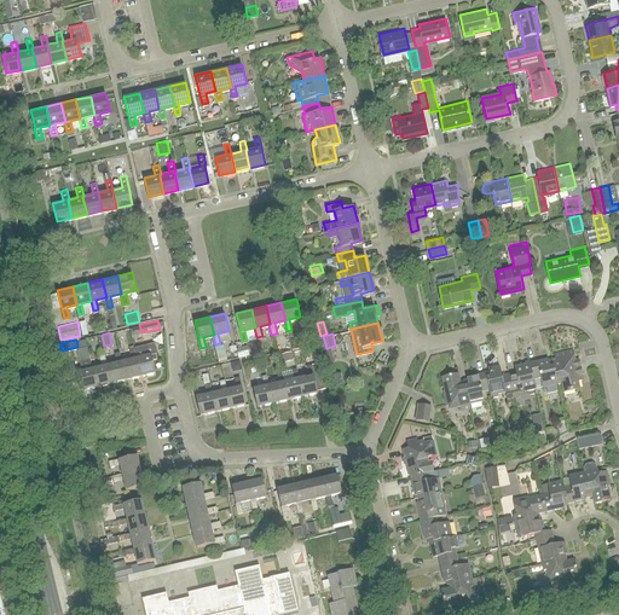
[(136,357),(140,375),(155,371),(151,354),(156,353),(154,342),(134,347),(137,357),(136,357)]
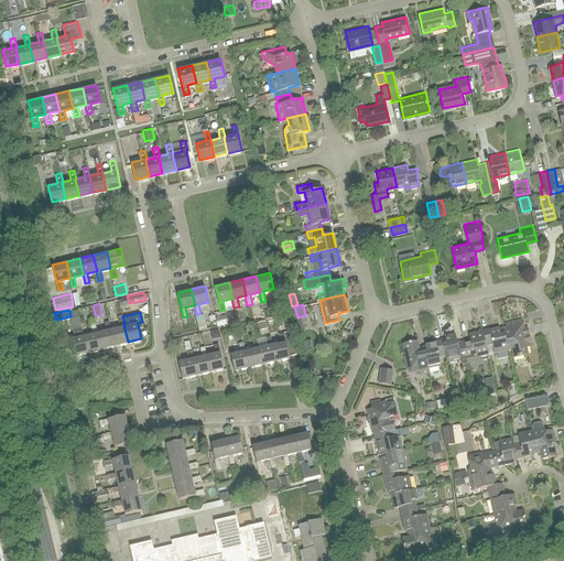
[(223,313),(215,315),(217,324),(225,322),(223,313)]
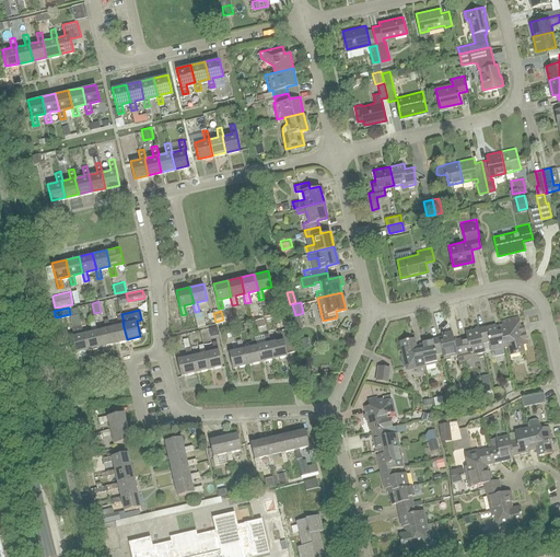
[(74,334),(69,335),(73,352),(86,349),(82,332),(84,332),(82,323),(79,313),(72,314),(74,325),(72,325),(74,334)]
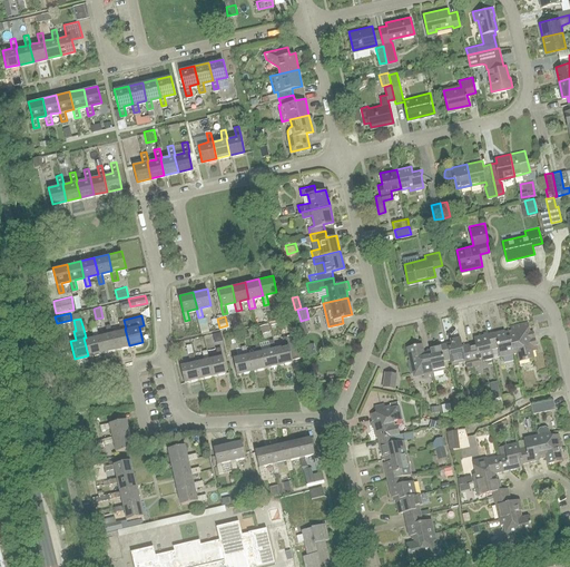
[(116,349),(129,345),(125,329),(126,329),(124,320),(119,321),(121,329),(112,331),(111,331),(116,349)]
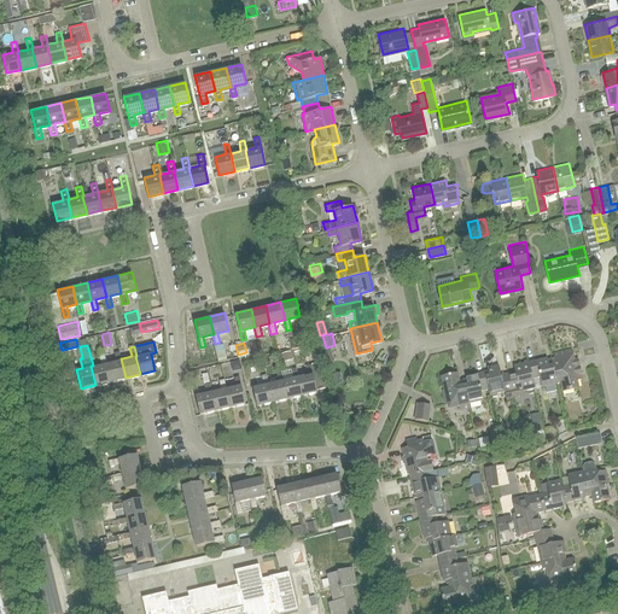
[(110,381),(126,378),(121,358),(122,358),(120,349),(115,350),(117,360),(108,362),(106,362),(110,381)]
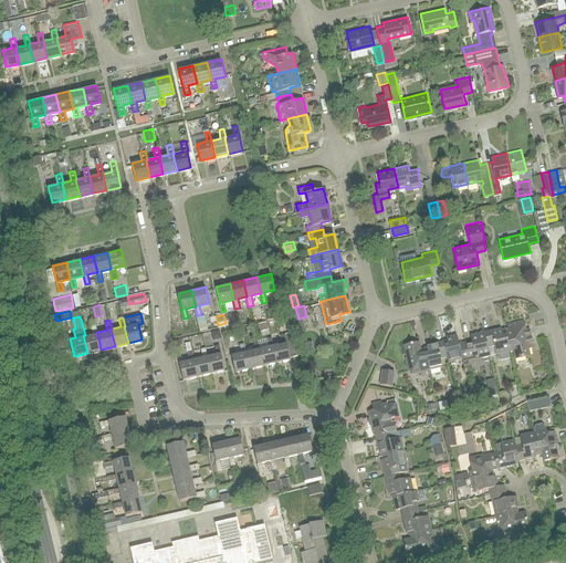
[(269,327),(266,320),(257,322),(259,330),(269,327)]
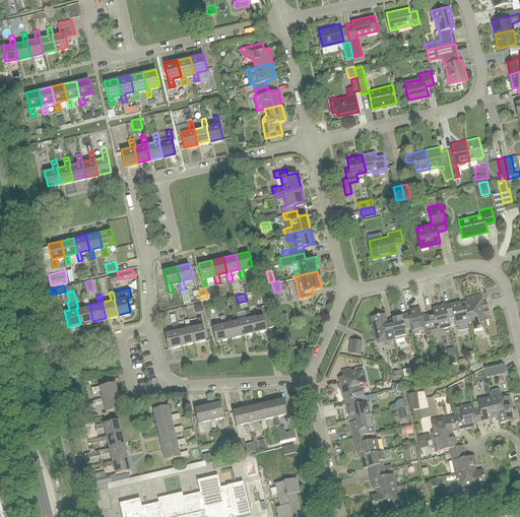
[(466,301),(464,302),(468,321),(471,320),(473,328),(488,325),(485,318),(491,317),(485,301),(482,302),(480,294),(465,298),(466,301)]
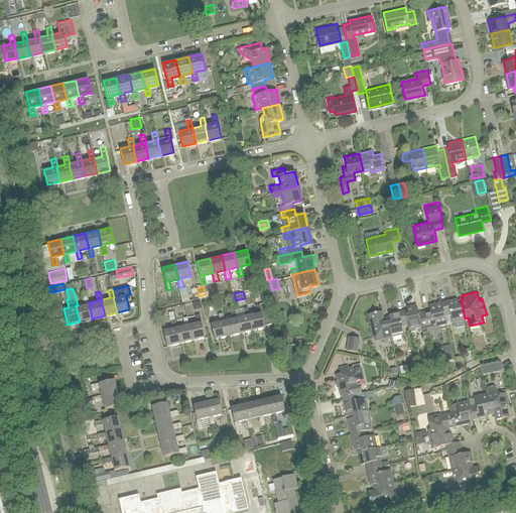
[(80,322),(92,318),(89,302),(90,302),(88,294),(84,295),(85,303),(78,305),(76,305),(80,322)]
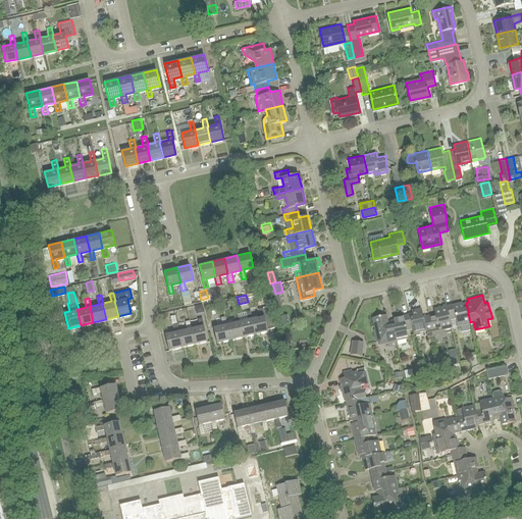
[(470,322),(466,303),(463,304),(462,301),(447,304),(447,302),(446,302),(450,318),(456,317),(458,325),(470,322)]
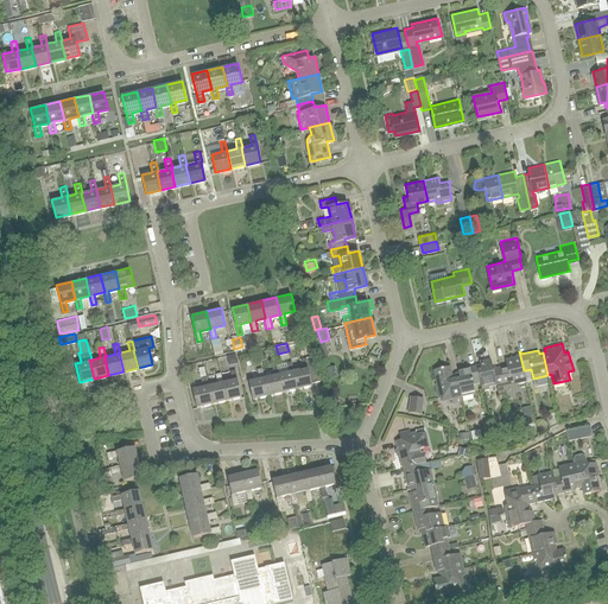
[(500,364),(505,389),(512,387),(511,380),(514,379),(515,382),(526,380),(524,370),(519,351),(515,353),(517,355),(505,357),(507,363),(500,364)]
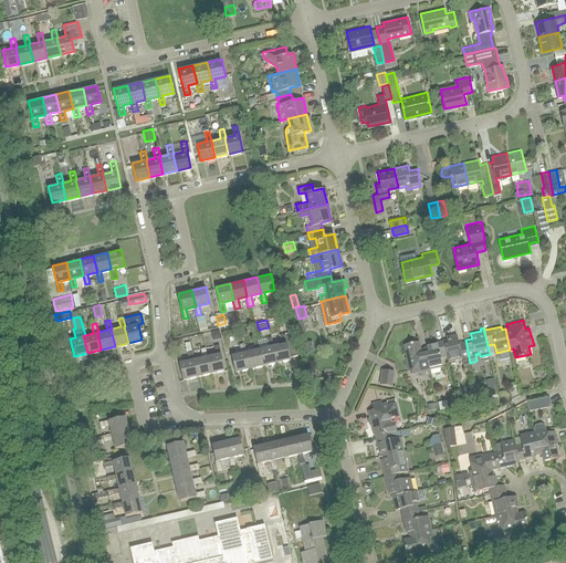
[(273,345),(276,361),(290,358),(286,342),(287,342),(285,332),(280,333),(282,343),(273,344),(273,345)]
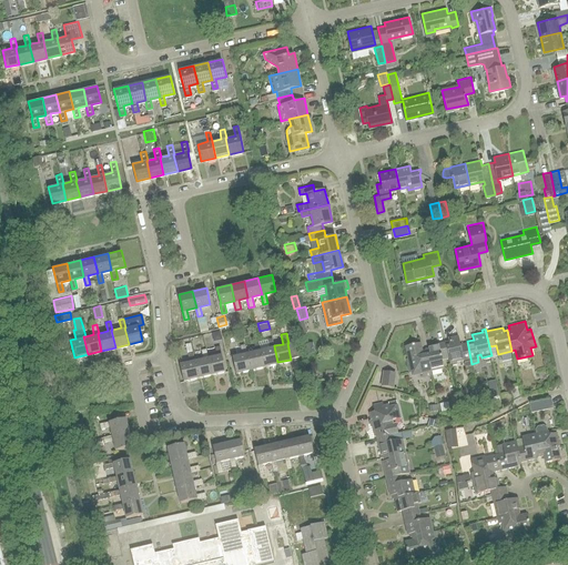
[(470,364),(472,364),(467,341),(460,343),(458,333),(447,336),(448,340),(445,340),(449,355),(448,355),(450,363),(457,362),(456,360),(464,357),(466,369),(472,367),(470,364)]
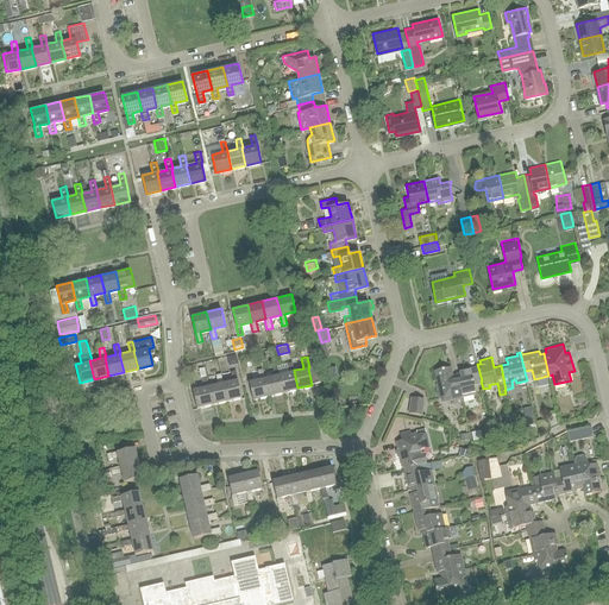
[(278,373),(283,391),(297,388),(294,371),(294,370),(292,360),(287,361),(289,371),(280,373),(278,373)]
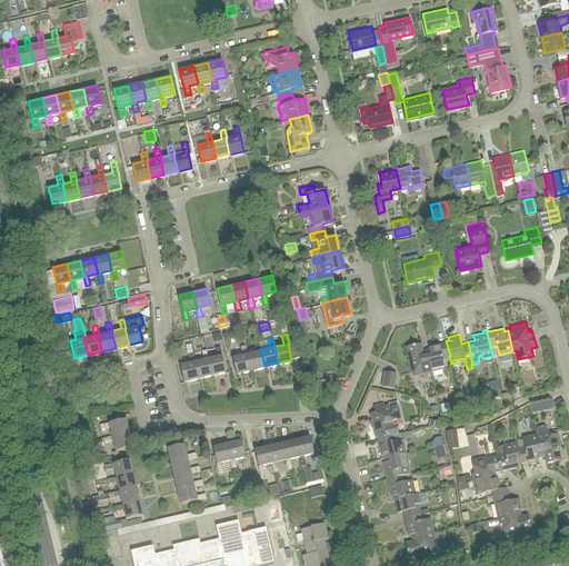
[(251,369),(265,366),(260,349),(261,349),(259,340),(255,341),(257,350),(247,353),(251,369)]
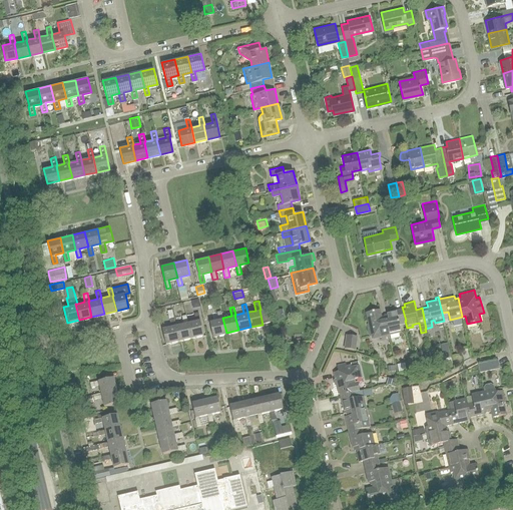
[(388,314),(384,315),(389,333),(401,331),(399,323),(405,321),(406,321),(402,307),(387,311),(388,314)]
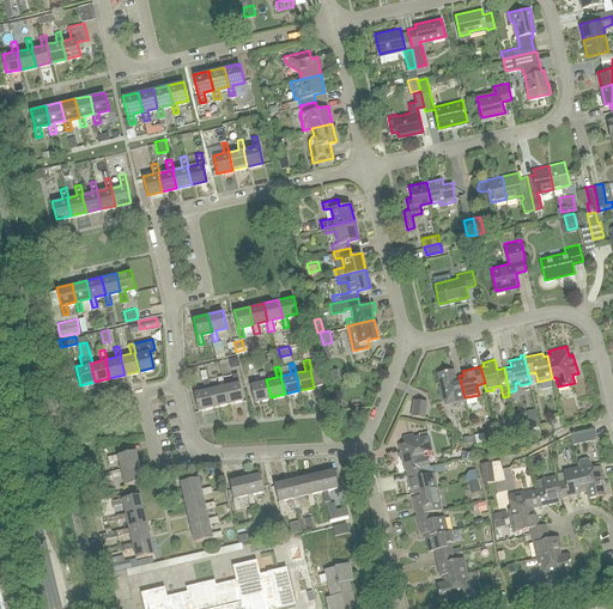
[(442,400),(443,399),(444,403),(455,401),(456,405),(466,402),(465,397),(459,376),(455,376),(454,367),(437,371),(439,384),(438,385),(442,400)]
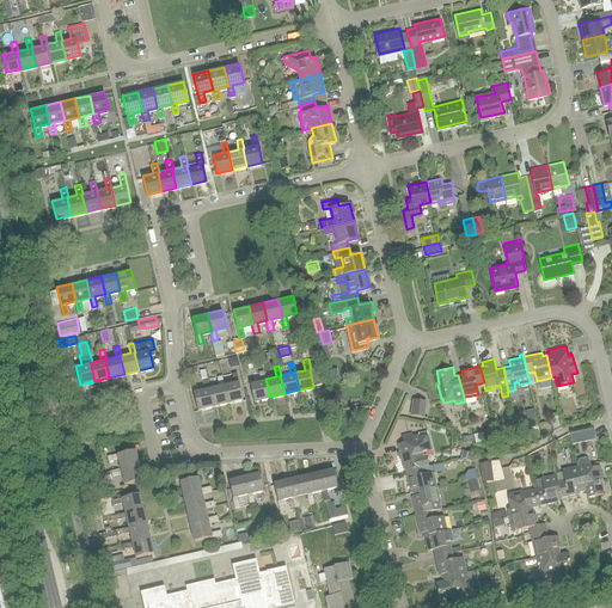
[(255,400),(270,397),(265,379),(264,369),(259,370),(262,380),(250,382),(255,400)]
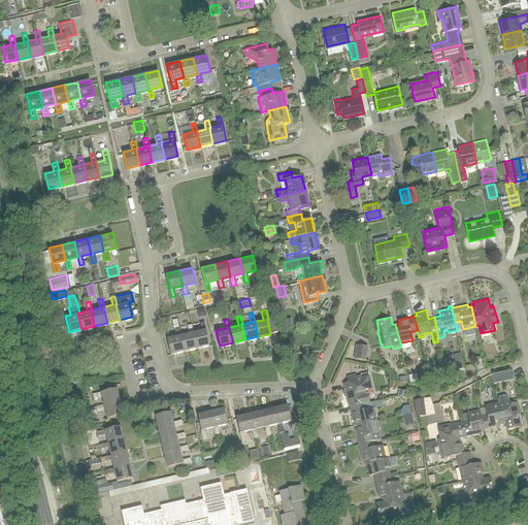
[(202,329),(194,331),(193,331),(197,347),(209,343),(205,328),(206,328),(204,320),(200,321),(202,329)]
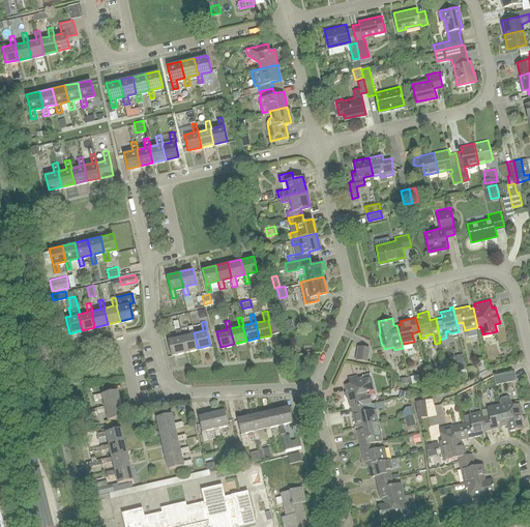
[(194,332),(195,332),(193,324),(187,325),(189,333),(182,334),(181,335),(184,351),(198,348),(194,332)]
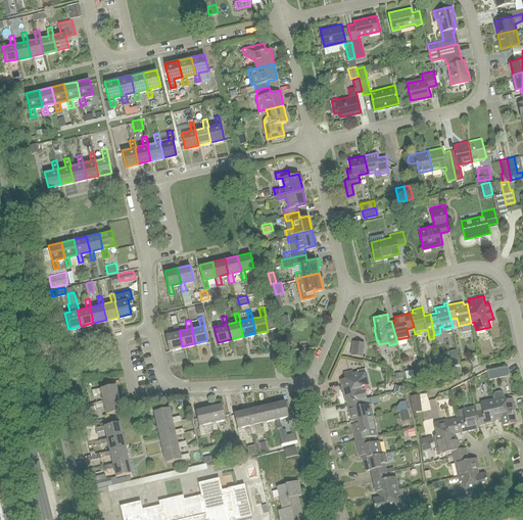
[(170,349),(182,346),(179,331),(180,330),(178,322),(173,323),(175,331),(165,334),(170,349)]
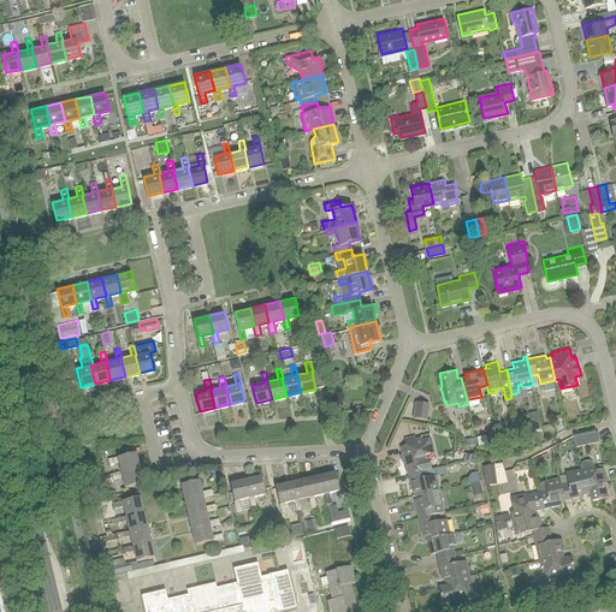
[(415,399),(413,416),(427,417),(430,402),(415,399)]
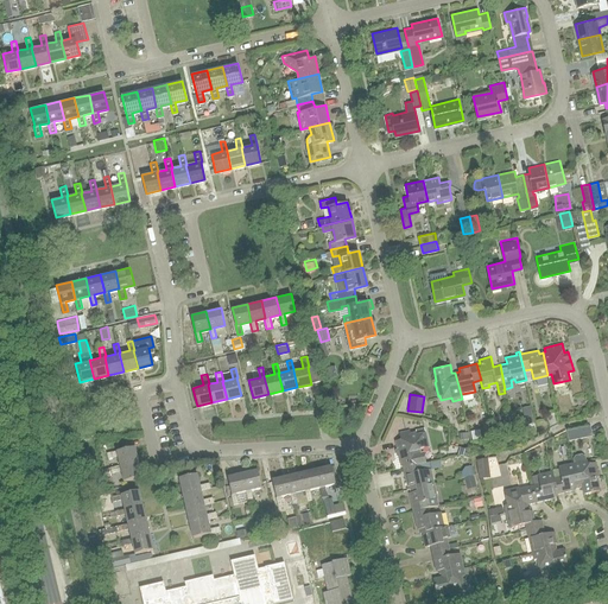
[(590,428),(589,424),(567,428),(569,439),(586,434),(584,430),(590,428)]
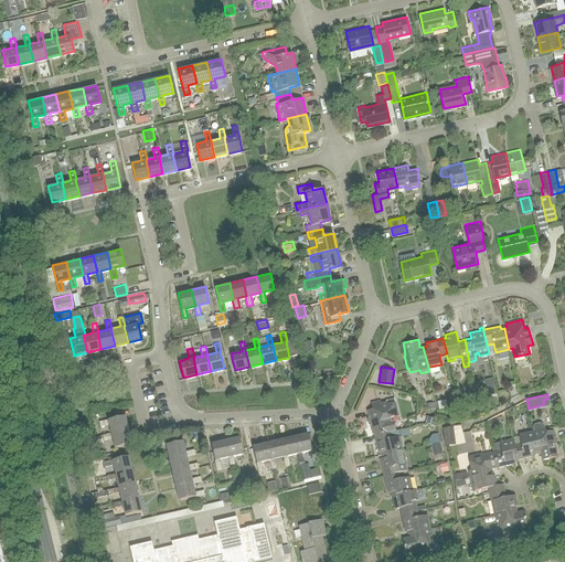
[(372,422),(374,434),(395,428),(393,420),(392,420),(391,416),(398,414),(396,401),(395,402),(394,396),(386,398),(387,401),(381,402),(380,399),(369,401),(371,407),(366,407),(370,422),(372,422)]
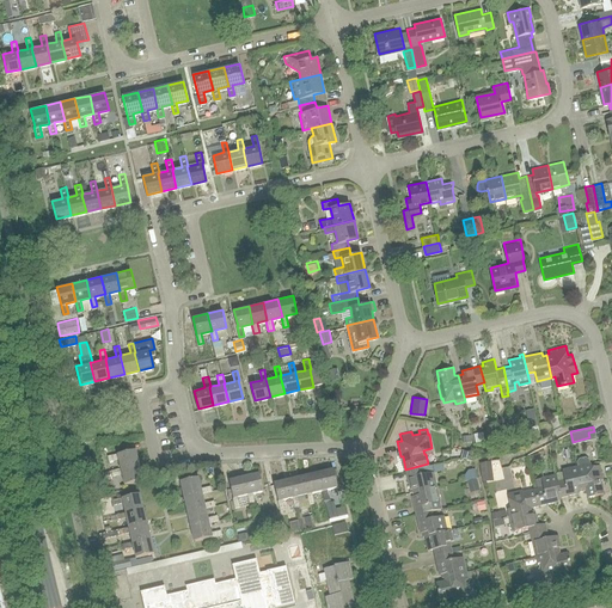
[(118,458),(121,467),(139,464),(135,448),(117,452),(108,454),(109,459),(118,458)]
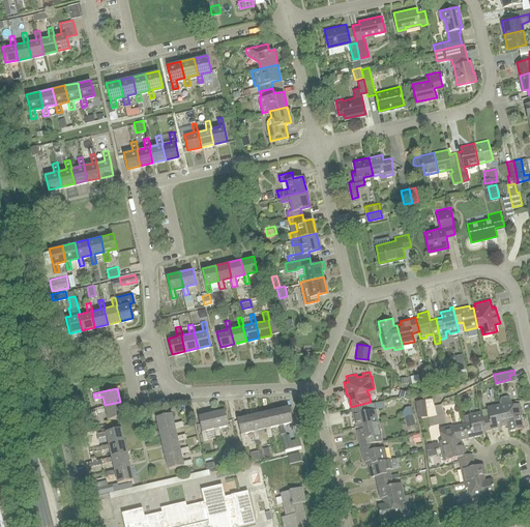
[(499,403),(504,421),(506,421),(508,429),(523,426),(520,414),(522,414),(519,402),(512,403),(511,400),(510,400),(509,397),(507,394),(501,396),(500,399),(500,403),(499,403)]
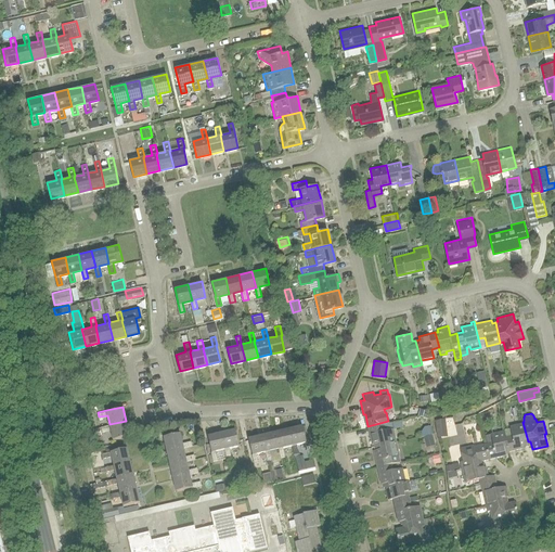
[(129,434),(126,421),(110,424),(101,426),(102,431),(111,428),(113,438),(129,434)]
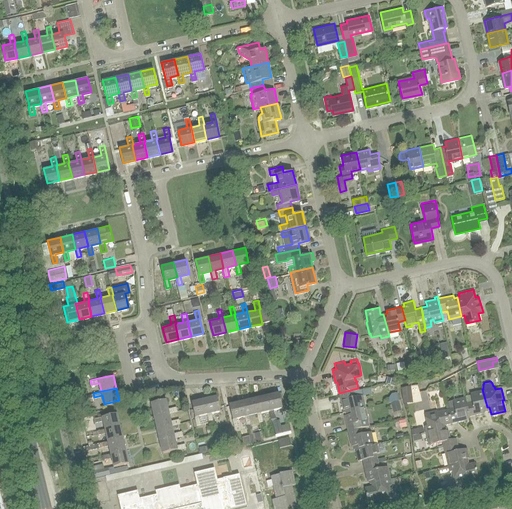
[(358,388),(339,393),(343,407),(345,407),(345,410),(365,406),(362,393),(362,394),(360,388),(358,388)]
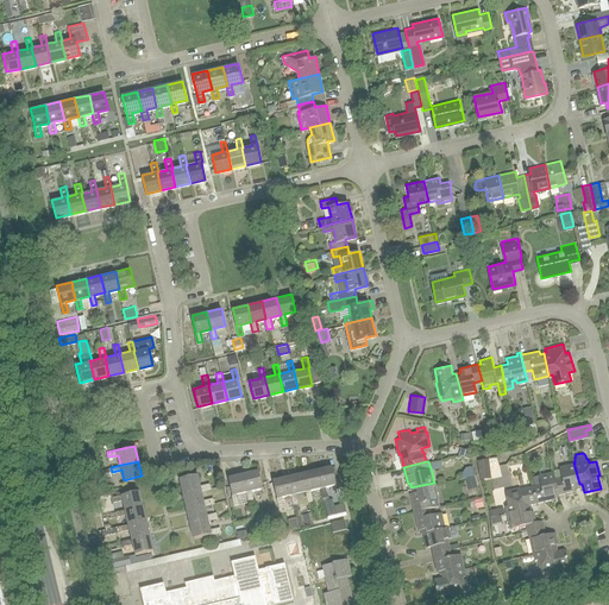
[(575,485),(579,484),(573,462),(559,466),(562,476),(554,477),(553,477),(557,492),(576,489),(575,485)]
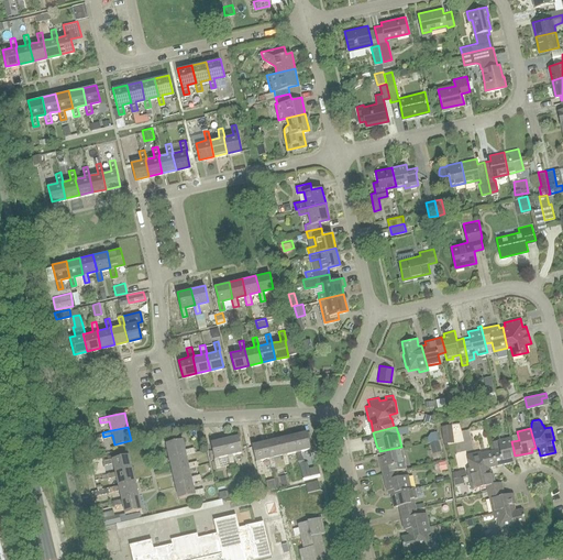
[(307,430),(293,434),(297,450),(296,450),(298,460),(302,459),(300,449),(310,447),(307,430)]
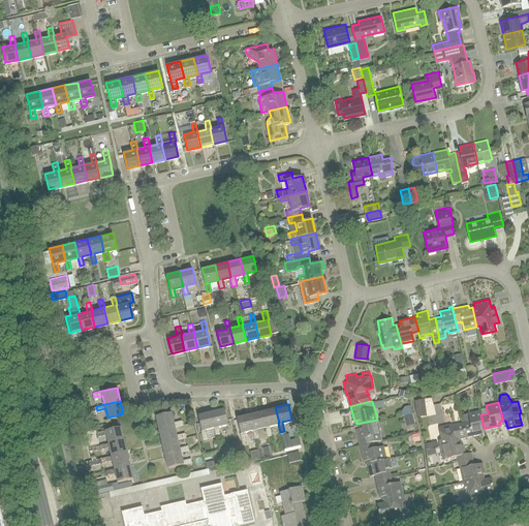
[(409,423),(416,420),(410,405),(403,407),(409,423)]
